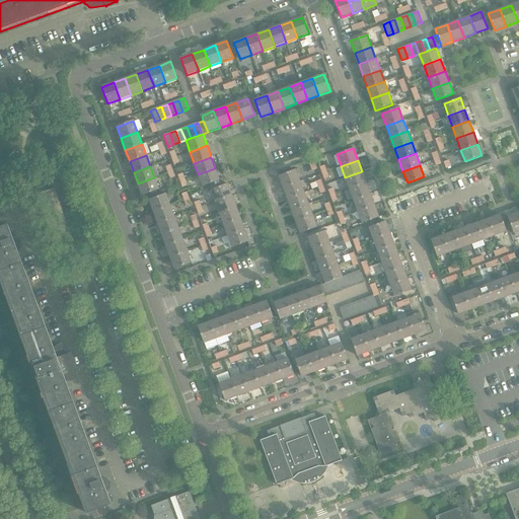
[(219,180),(215,168),(198,174),(203,187),(219,180)]
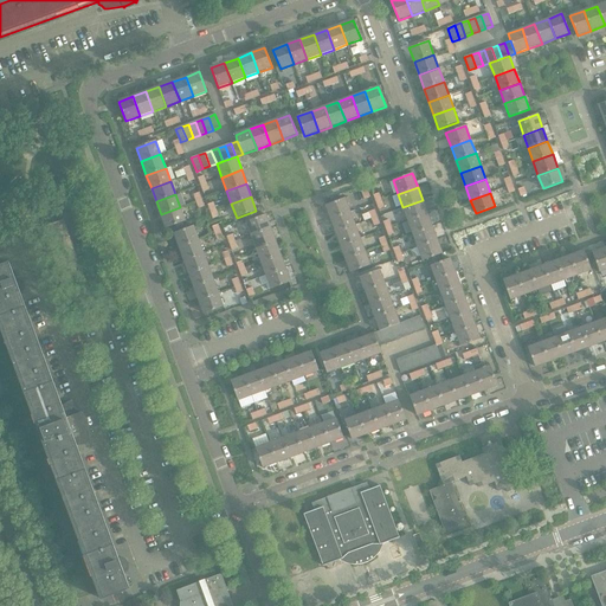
[(330,219),(350,212),(346,198),(326,206),(330,219)]
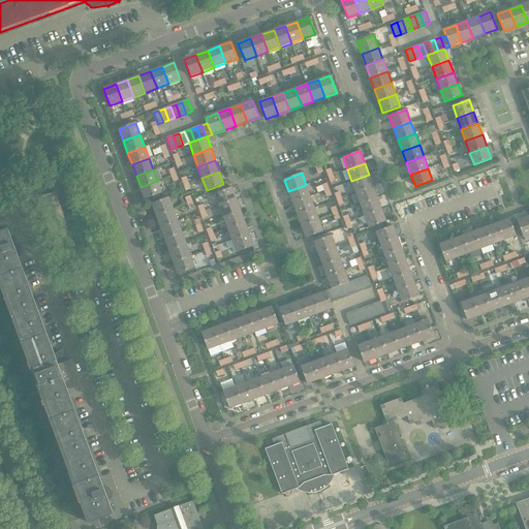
[(373,186),(369,175),(351,181),(355,192),(373,186)]
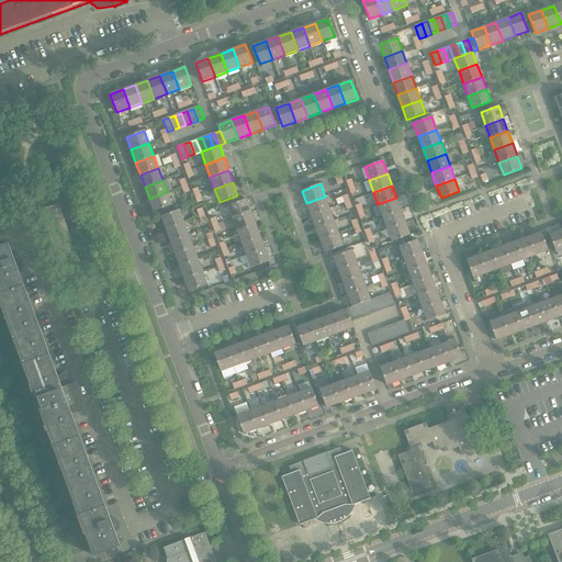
[(167,192),(149,199),(154,212),(171,205),(167,192)]
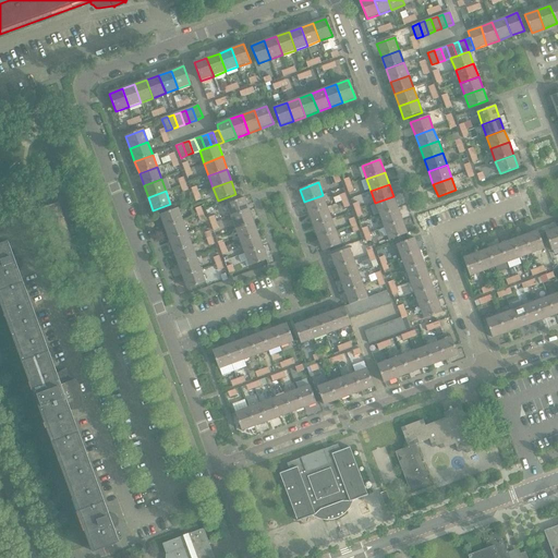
[(304,202),(308,214),(327,207),(323,195),(304,202)]
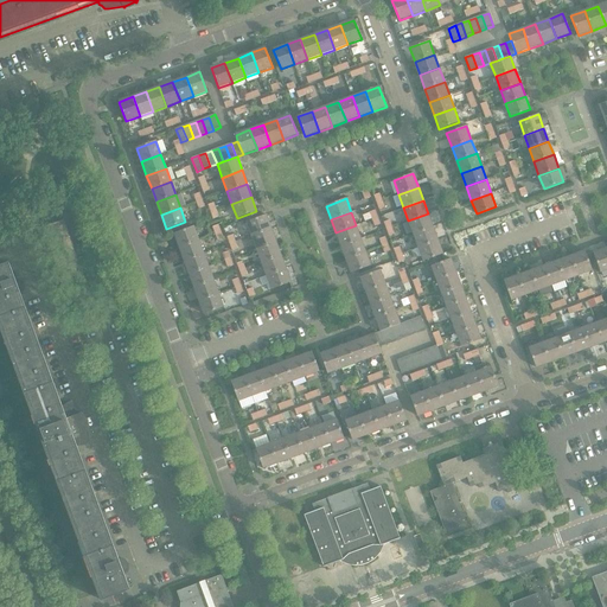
[(408,221),(413,235),(433,227),(428,213),(408,221)]
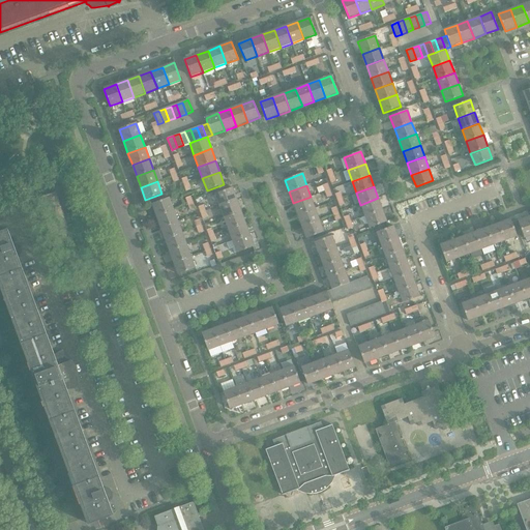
[(233,187),(232,188),(215,194),(219,206),(237,200),(233,187)]
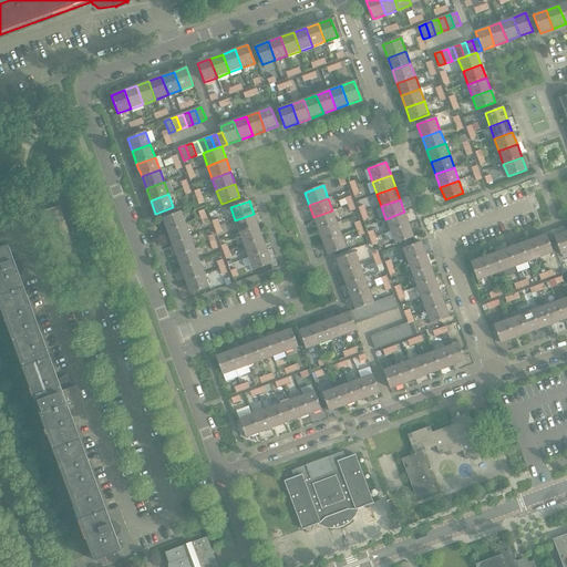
[(337,223),(332,210),(313,217),(318,229),(337,223)]
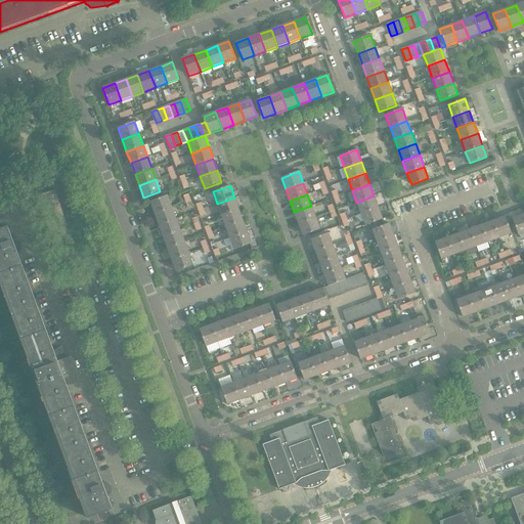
[(155,214),(171,208),(167,195),(150,202),(155,214)]
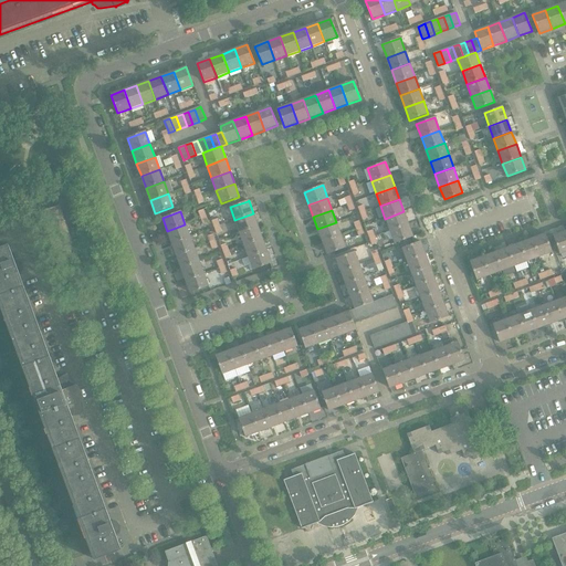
[(408,224),(404,211),(385,219),(390,231),(408,224)]
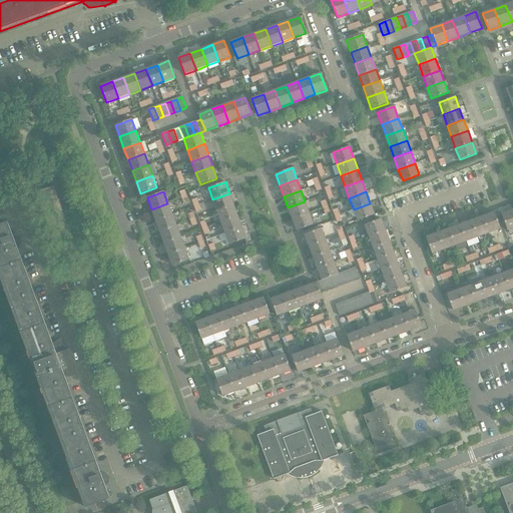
[(233,204),(229,193),(212,199),(216,210),(233,204)]
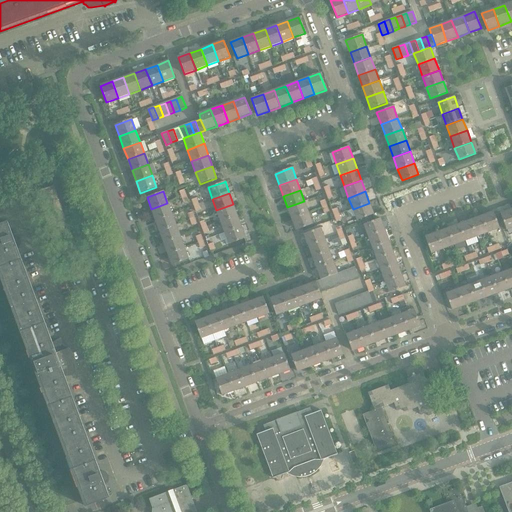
[(287,207),(292,219),(308,213),(304,201),(287,207)]
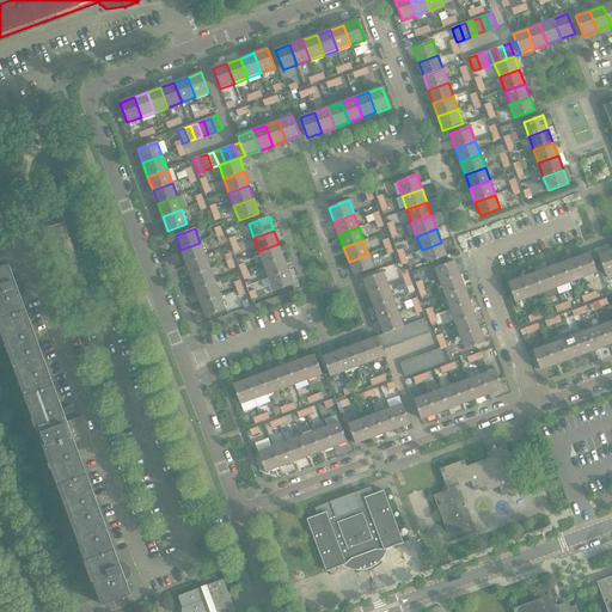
[(181,250),(185,263),(206,256),(200,243),(181,250)]
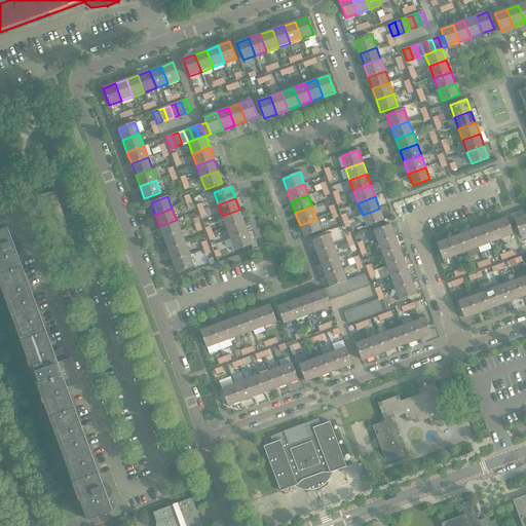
[(379,209),(363,215),(367,226),(384,220),(379,209)]
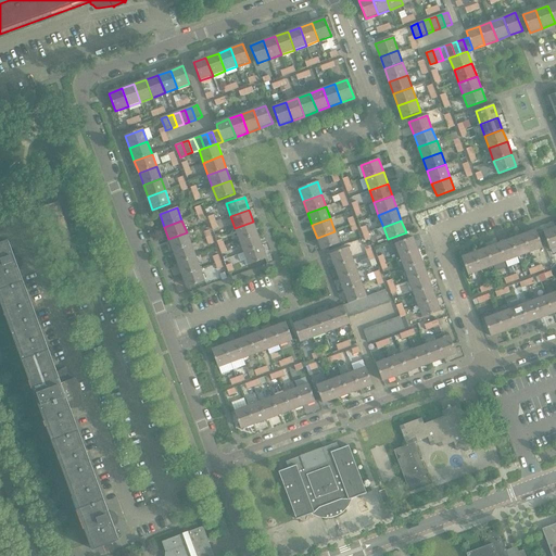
[(257,234),(253,222),(235,228),(239,241),(257,234)]
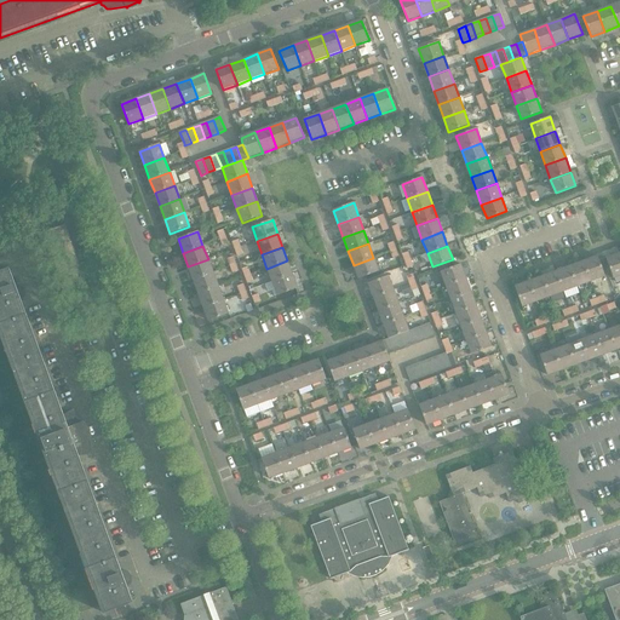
[(619,254),(619,253),(606,259),(614,279),(619,276),(619,254)]
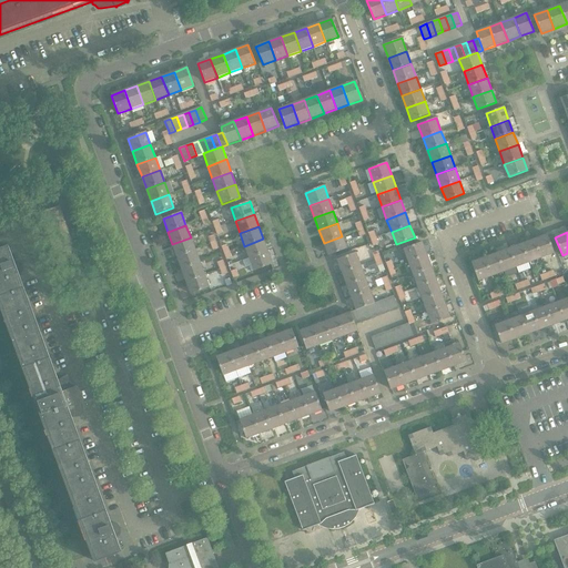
[(534,240),(540,259),(554,254),(547,235),(534,240)]
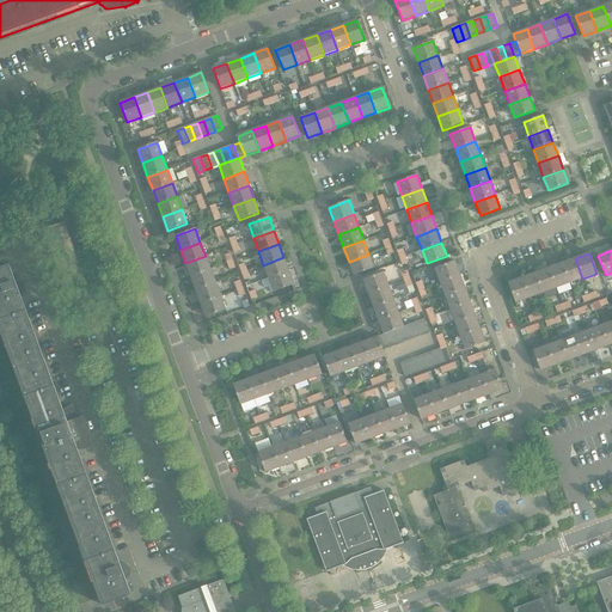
[(349,262),(354,275),(374,268),(368,255),(349,262)]
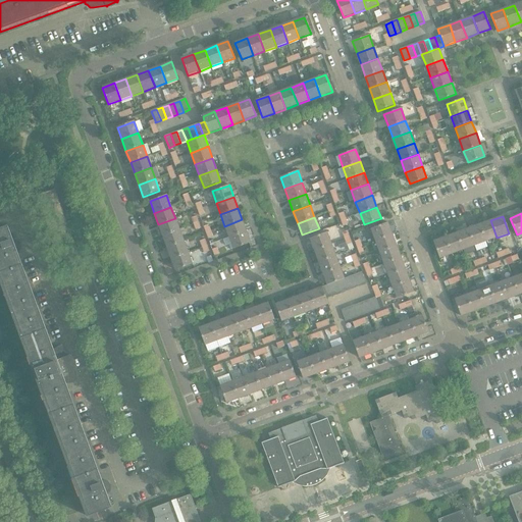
[(179,229),(175,218),(158,224),(162,236),(179,229)]
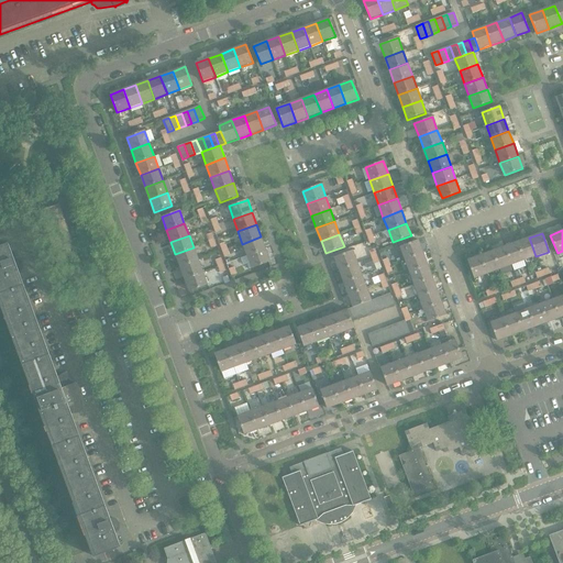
[(265,250),(261,236),(242,244),(246,256),(265,250)]
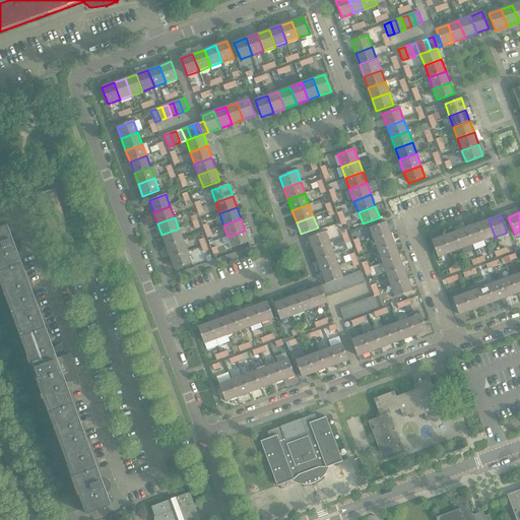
[(489,219),(477,223),(483,241),(495,237),(489,219)]
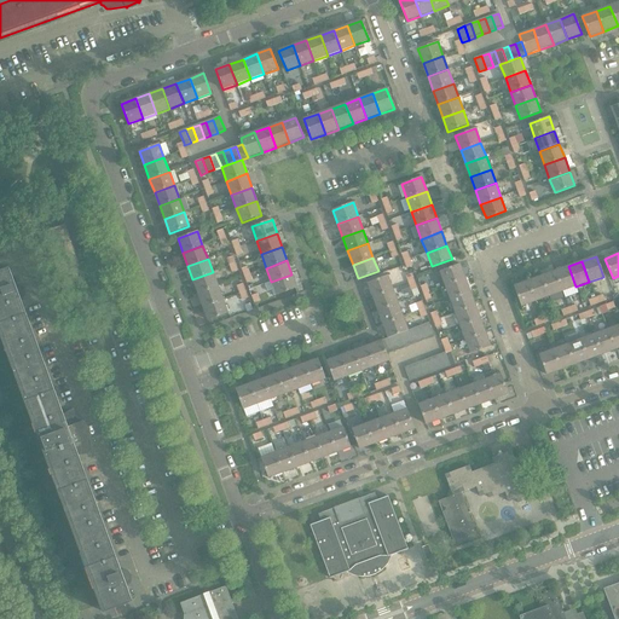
[(445,285),(464,278),(460,264),(440,272),(445,285)]
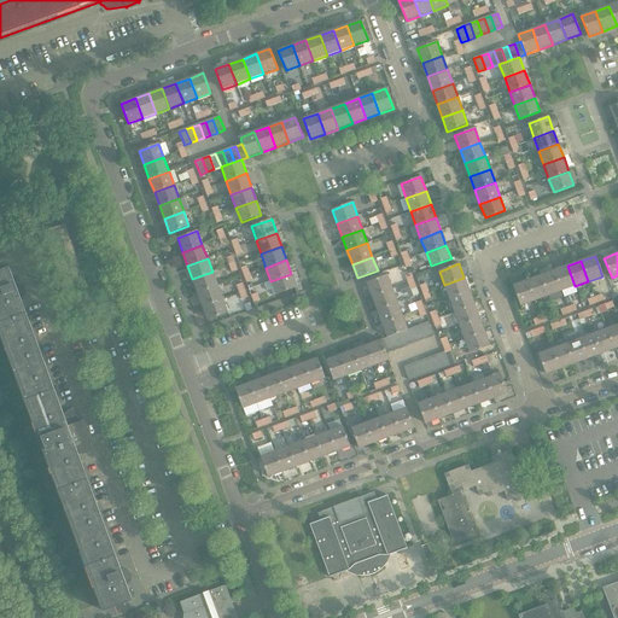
[(561,291),(575,286),(567,266),(554,270),(561,291)]
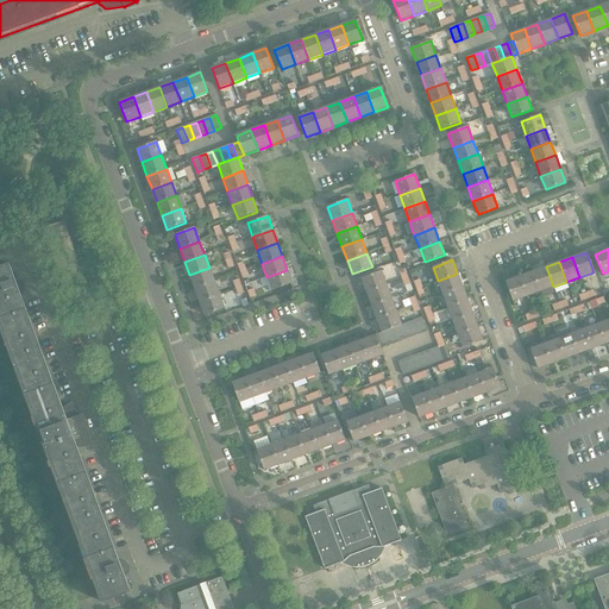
[(125,576),(127,575),(126,575),(121,562),(123,562),(123,560),(119,562),(118,558),(77,447),(88,446),(86,431),(87,431),(86,429),(85,429),(80,418),(81,416),(81,415),(71,403),(63,408),(60,399),(24,303),(20,294),(24,293),(23,293),(18,280),(19,280),(19,278),(16,281),(10,264),(0,268),(0,328),(101,602),(130,591),(125,576)]
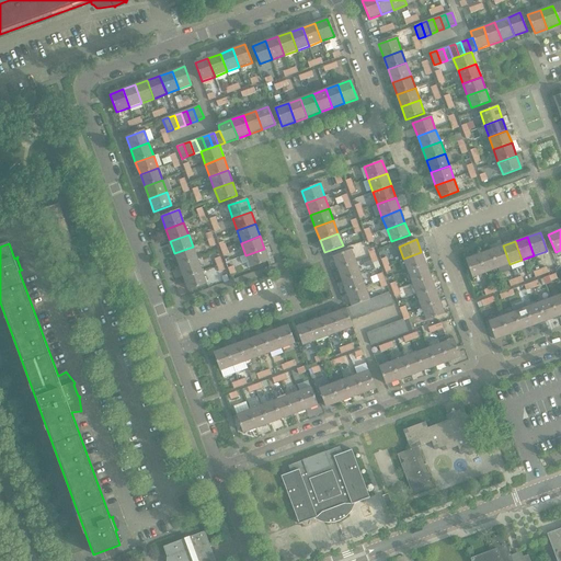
[(503,245),(491,251),(497,268),(510,264),(503,245)]
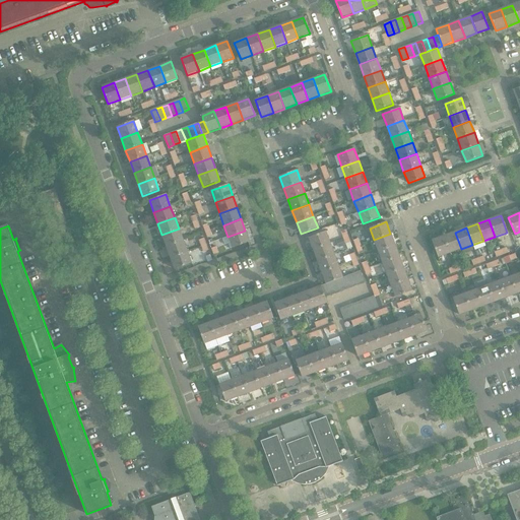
[(161,235),(167,247),(183,241),(179,229),(161,235)]
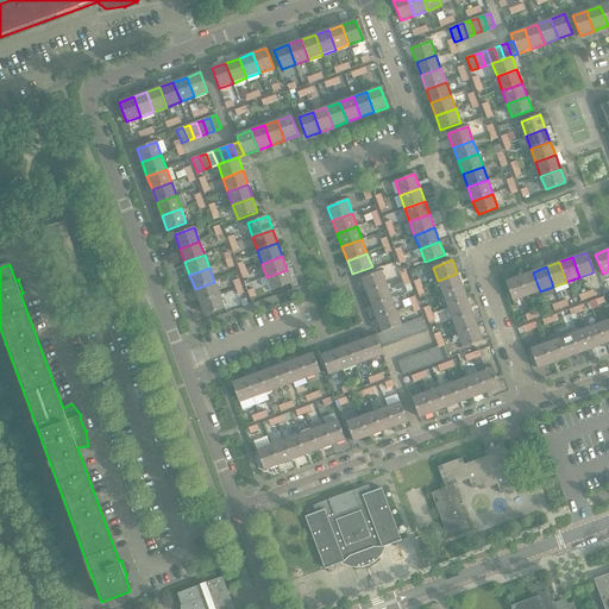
[(292,283),(287,270),(267,277),(272,292),(292,283)]
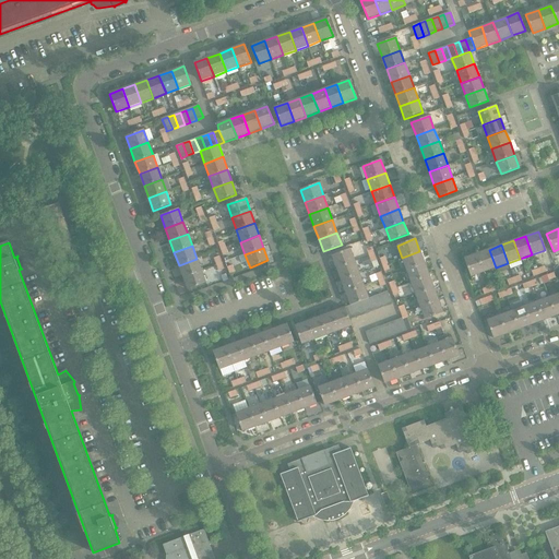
[(336,269),(355,261),(349,249),(332,256),(336,269)]
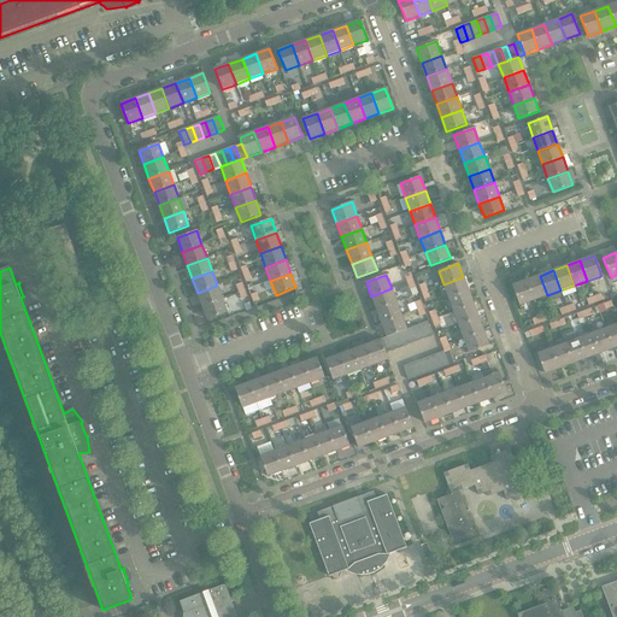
[(540,276),(526,281),(534,300),(547,295),(540,276)]
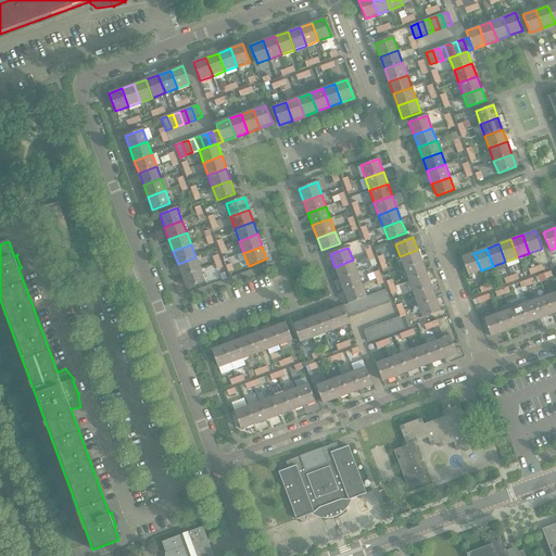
[(422,262),(417,250),(400,256),(404,268),(422,262)]
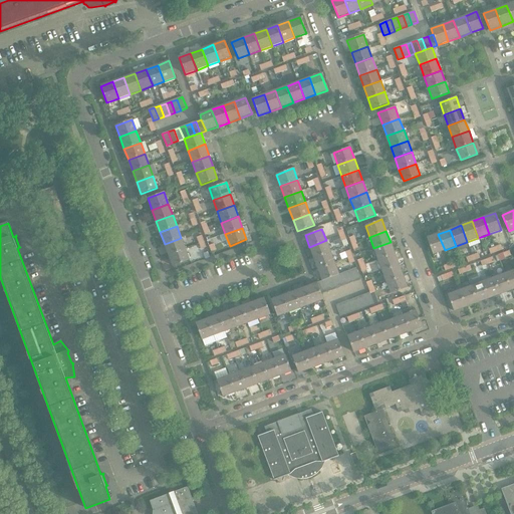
[(445,250),(438,234),(427,238),(433,255),(445,250)]
